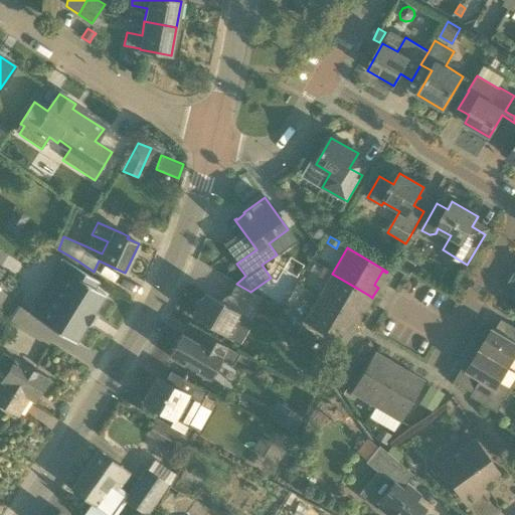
[(399,255),(392,268),(404,274),(407,276),(414,265),(399,255)]
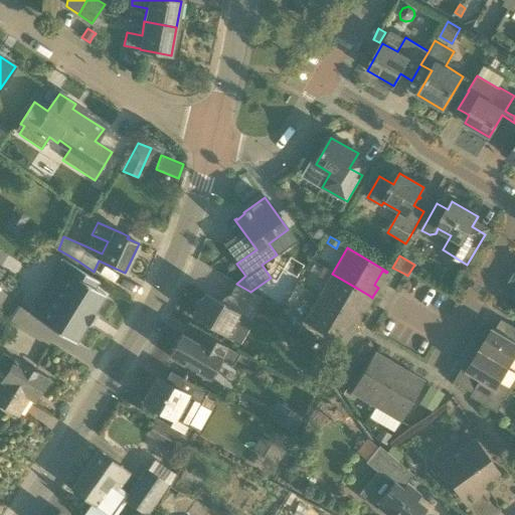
[(41,322),(75,343),(105,295),(95,289),(99,283),(62,261),(45,289),(57,297),(41,322)]
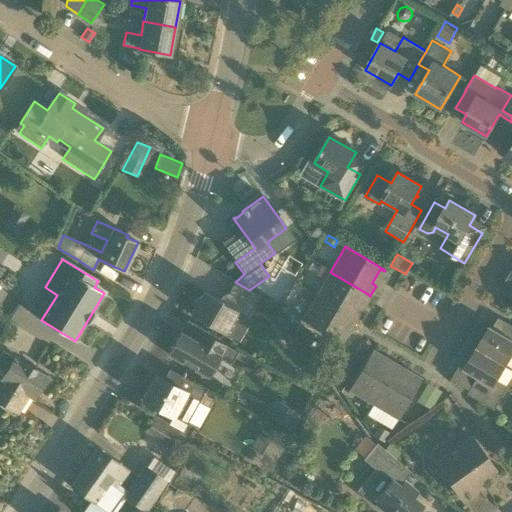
[(330,272),(316,296),(352,317),(356,320),(361,310),(357,307),(366,293),(330,272)]
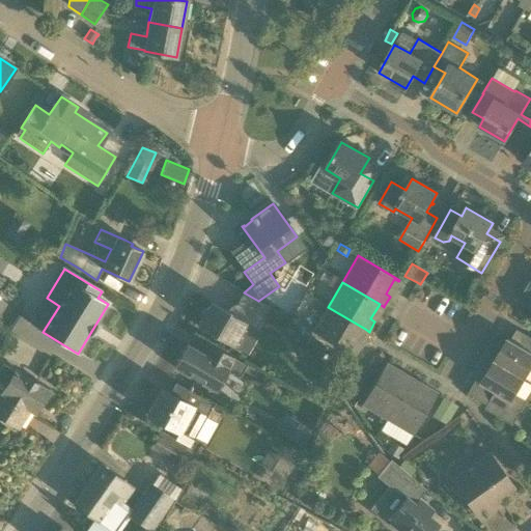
[(530,291),(526,288),(520,299),(530,305),(530,291)]
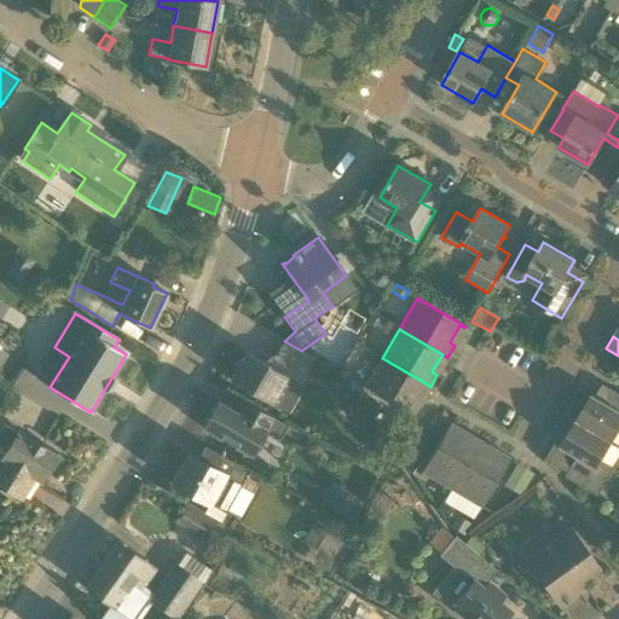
[(279,371),(246,352),(242,358),(236,362),(233,366),(233,374),(230,380),(270,403),(285,375),(296,382),(312,356),(282,341),(273,356),(285,362),(279,371)]
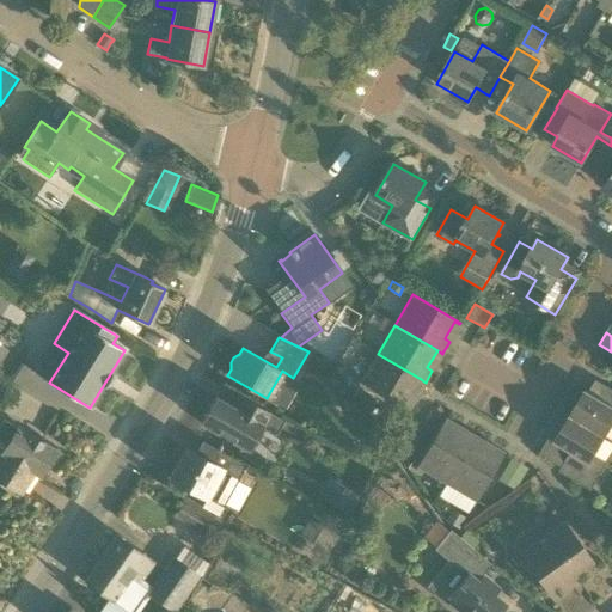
[(409,411),(415,399),(410,397),(421,379),(378,354),(369,367),(375,371),(366,386),(409,411)]
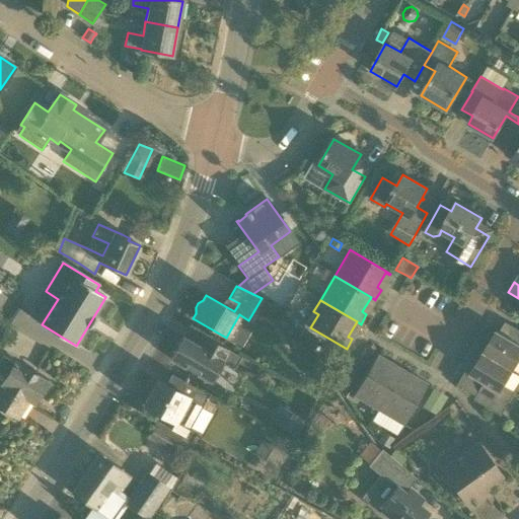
[(295,330),(283,339),(291,349),(302,341),(295,330)]
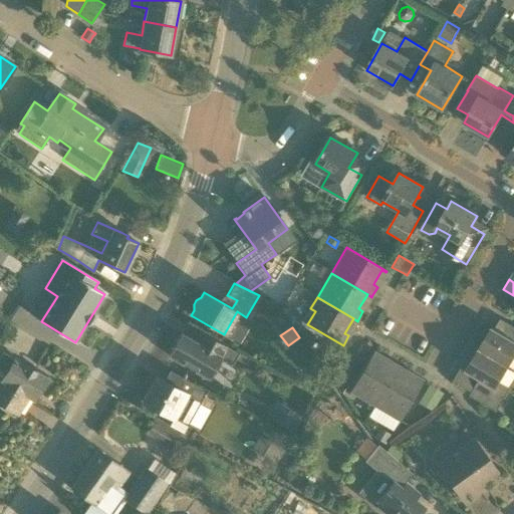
[(478,349),(508,367),(513,356),(513,341),(492,327),(478,349)]
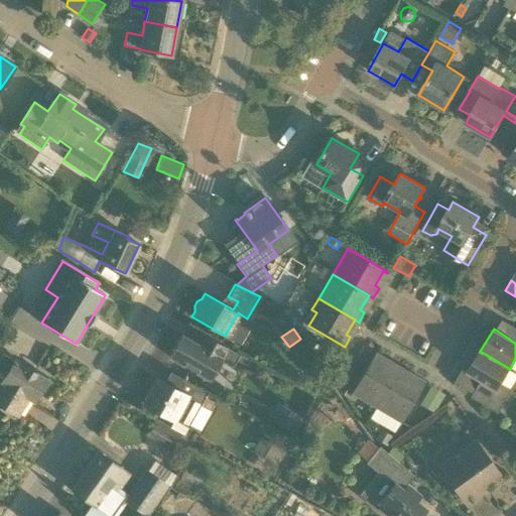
[(180,336),(169,357),(210,380),(222,360),(233,366),(236,360),(245,365),(248,360),(203,334),(197,344),(180,336)]
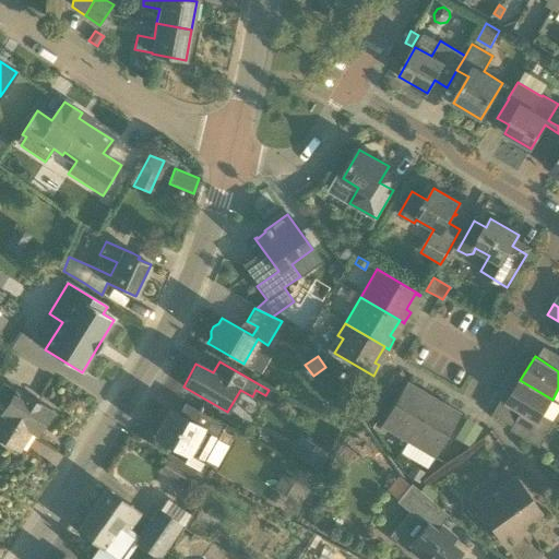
[(511,430),(540,448),(555,423),(543,415),(552,400),(520,380),(507,404),(521,413),(511,430)]
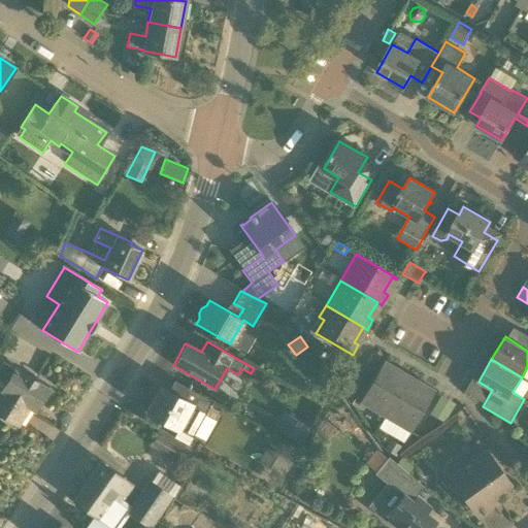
[(0,414),(18,426),(29,407),(34,410),(47,389),(15,369),(2,361),(0,364),(0,414)]
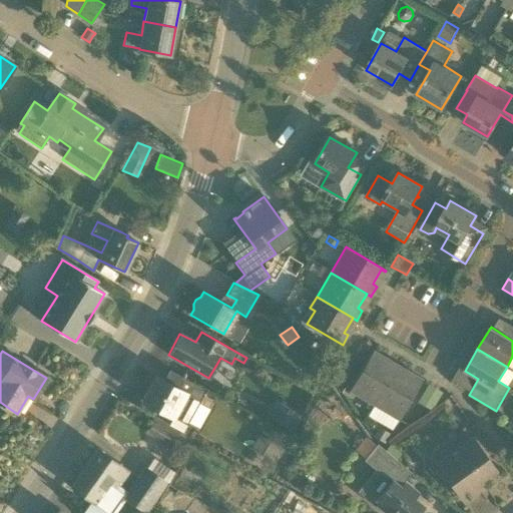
[(362,371),(350,391),(361,398),(374,405),(375,406),(396,370),(398,367),(398,366),(389,361),(388,360),(386,364),(372,356),(374,352),(373,351),(362,371)]
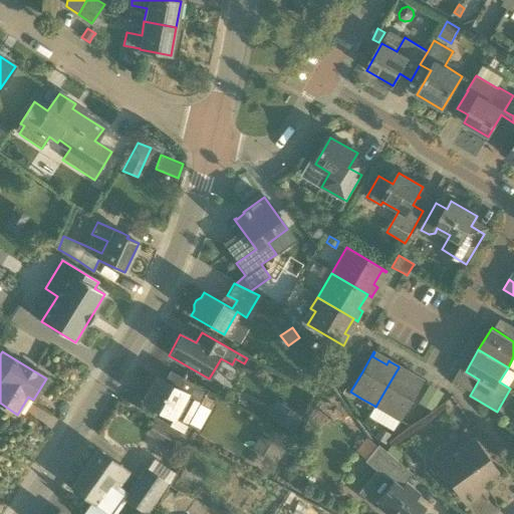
[(389,408),(403,417),(423,380),(414,374),(411,378),(397,370),(375,407),(386,413),(389,408)]
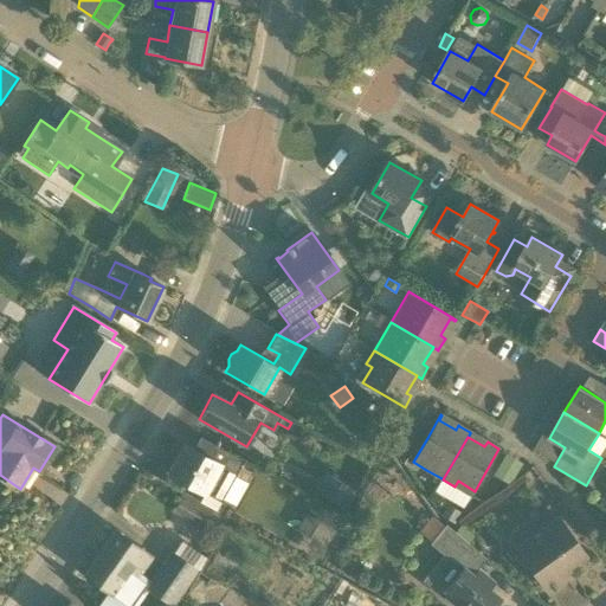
[(184,443),(167,472),(221,502),(244,459),(224,449),(218,462),(184,443)]
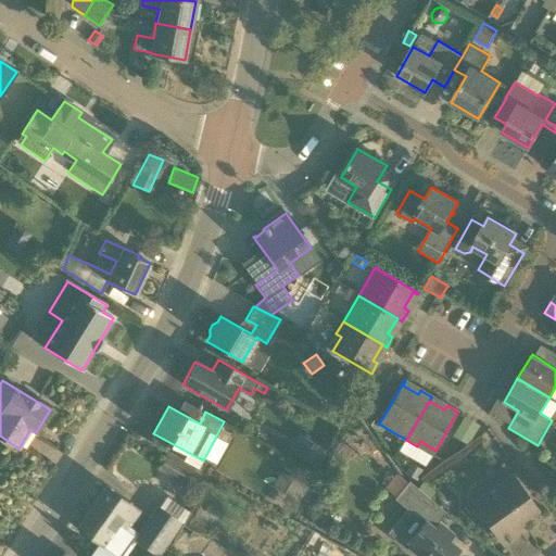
[(463,415),(451,432),(465,442),(477,425),(463,415)]
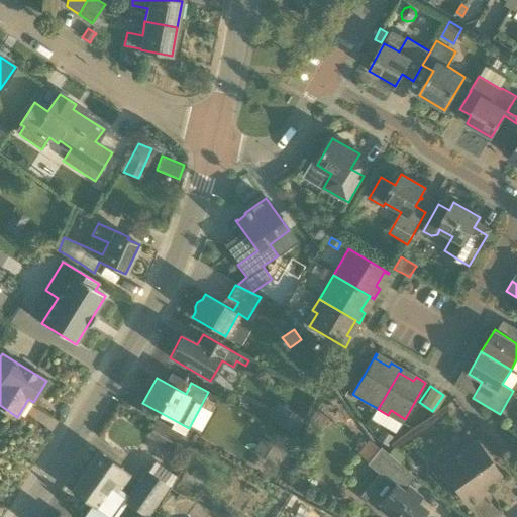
[(290,410),(281,427),(294,434),(295,432),(302,420),(303,417),(290,410)]
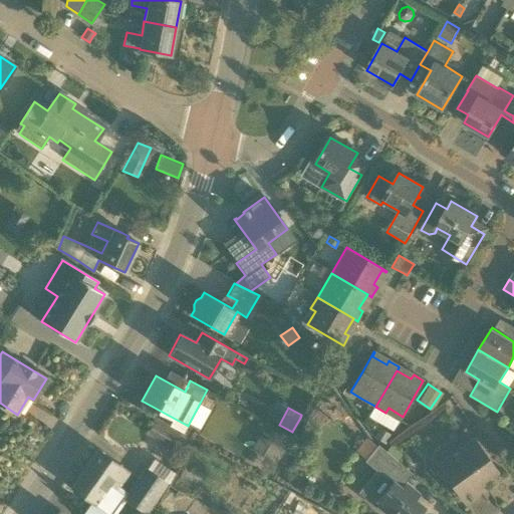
[(155,422),(147,435),(170,449),(171,447),(180,452),(183,447),(189,450),(194,440),(180,432),(178,435),(155,422)]
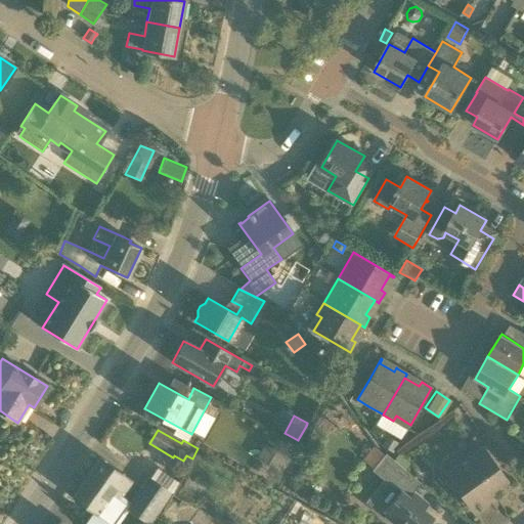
[(387,437),(381,446),(392,453),(398,443),(387,437)]
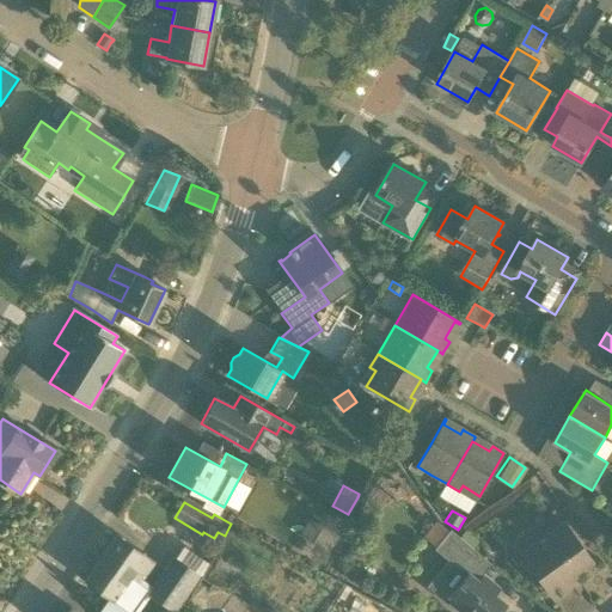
[(338,534),(307,516),(298,533),(329,551),(338,534)]
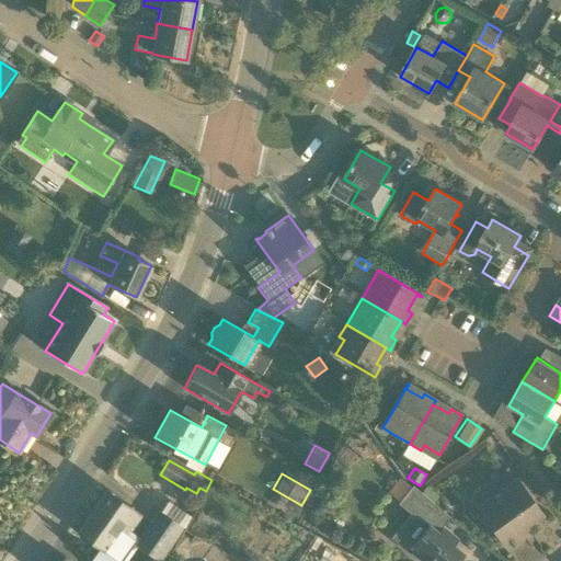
[(400,477),(388,491),(400,501),(399,501),(411,512),(393,534),(389,538),(408,553),(411,548),(421,557),(419,559),(421,560),(456,560),(462,553),(453,545),(457,539),(443,528),(438,534),(425,523),(437,508),(421,494),(411,485),(400,477)]
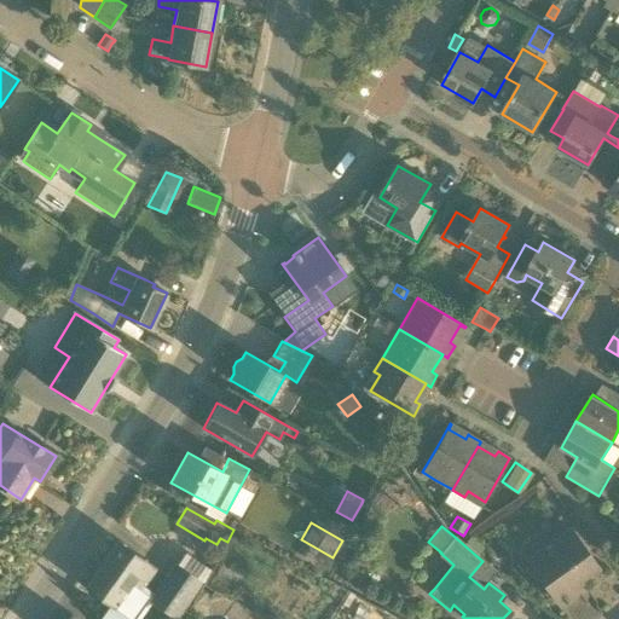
[(541,550),(527,560),(532,566),(559,605),(578,590),(573,583),(597,566),(583,547),(570,528),(541,550)]
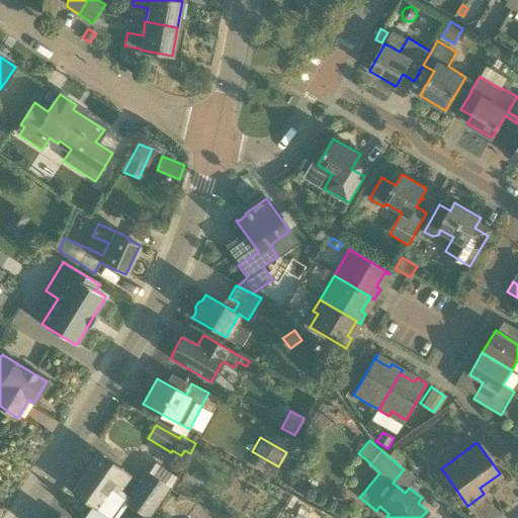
[(86,471),(72,492),(82,499),(93,506),(95,508),(95,509),(107,517),(112,517),(126,500),(119,495),(121,492),(132,477),(119,468),(102,455),(99,453),(94,460),(93,462),(86,471)]
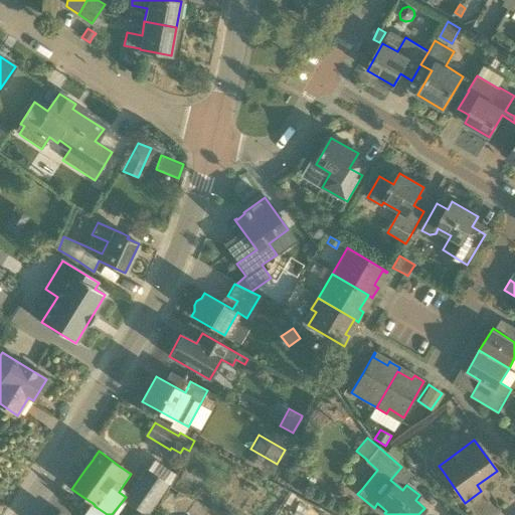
[(147,514),(169,484),(152,472),(146,468),(124,500),(147,514)]
